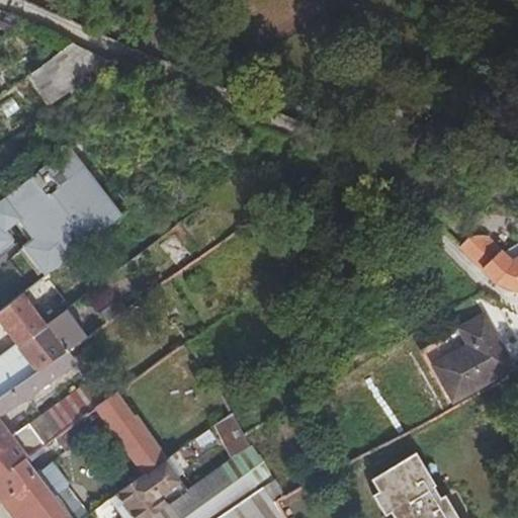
[(78,93),(108,72),(77,39),(27,75),(50,106),(74,89),(78,93)]
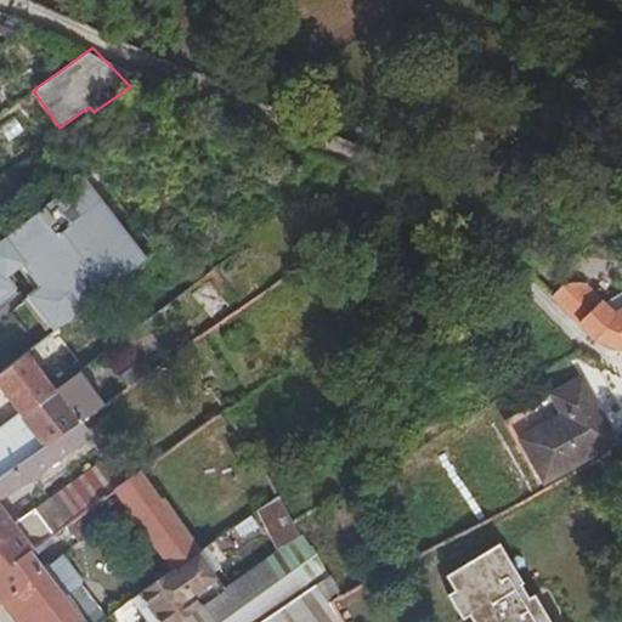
[(0,321),(79,259),(44,201),(20,219),(0,232),(0,267),(5,276),(0,280),(0,321)]
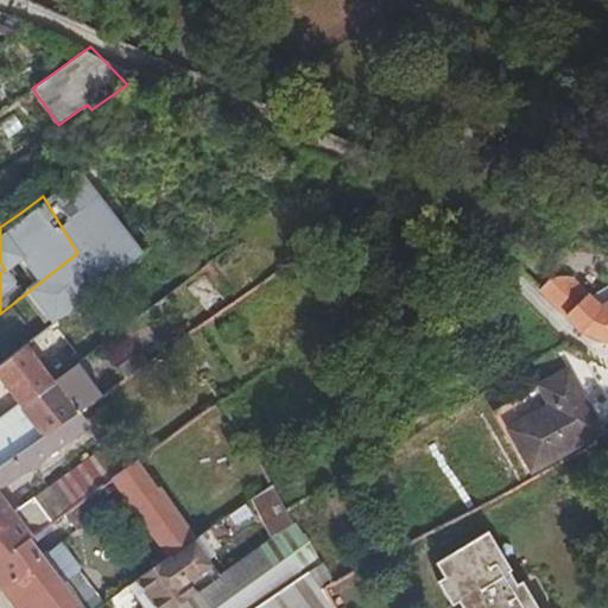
[(0,227),(19,214),(11,202),(0,209),(0,227)]
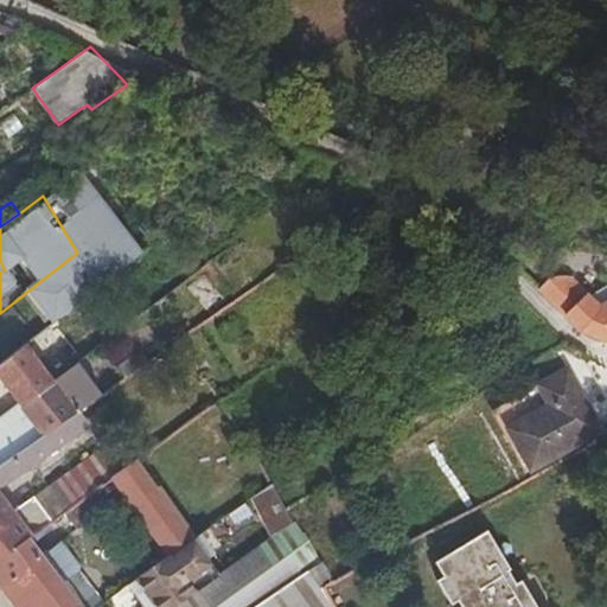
[(134,257),(112,227),(95,238),(119,269),(134,257)]
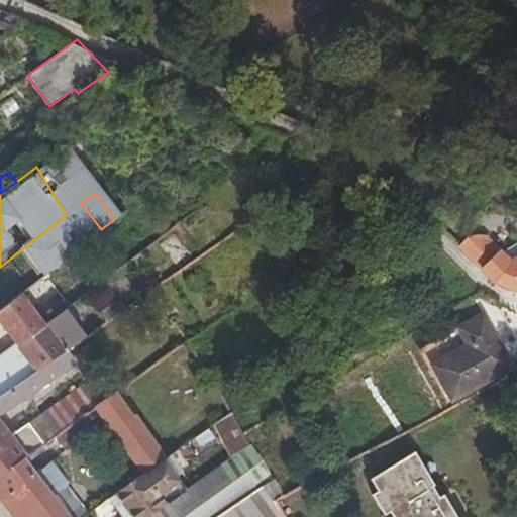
[(507,261),(499,250),(483,232),(472,232),(457,245),(494,281),(499,283),(510,265),(507,261)]
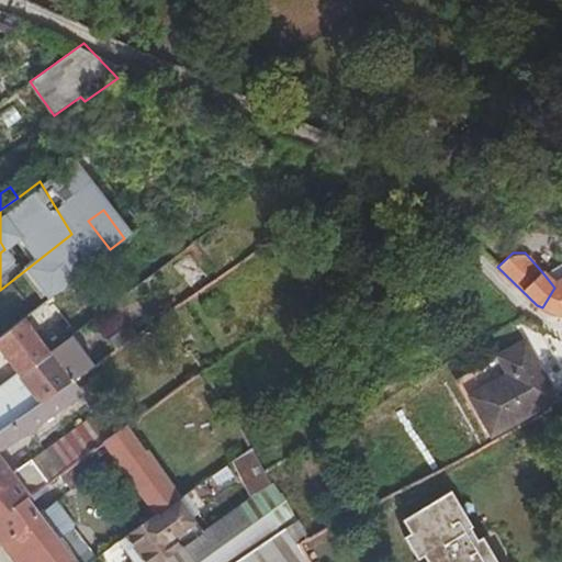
[(551,283),(561,276),(561,260),(542,272),(551,283)]
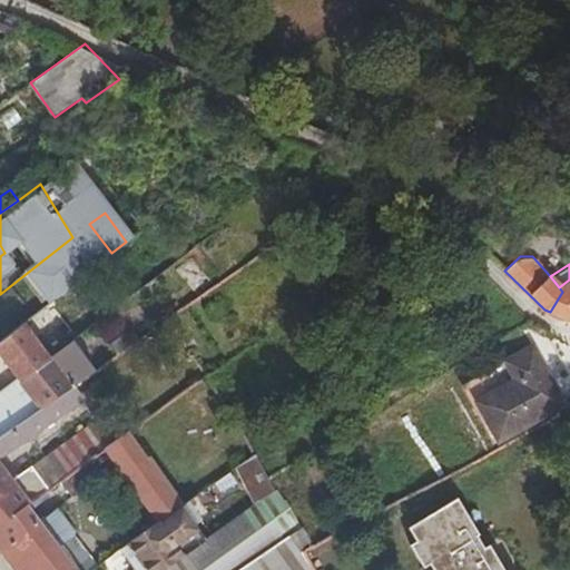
[(568,318),(569,317),(569,279),(559,287),(562,292),(550,312),(568,318)]
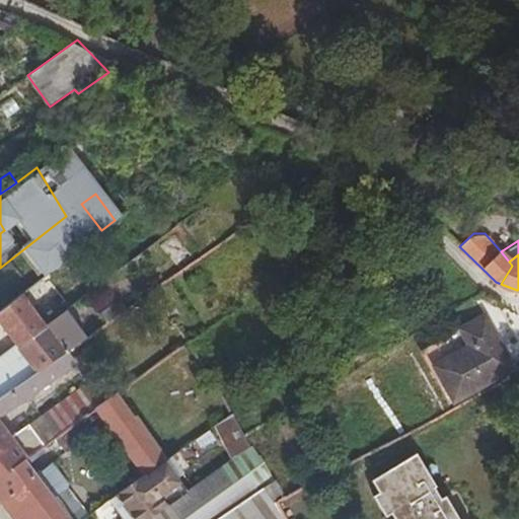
[(39,310),(59,296),(54,287),(32,302),(39,310)]
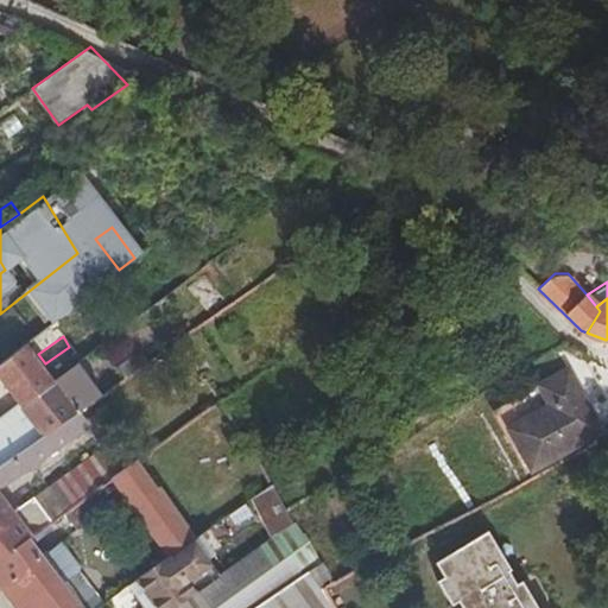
[(55,377),(51,373),(45,363),(38,354),(29,340),(5,358),(0,361),(0,377),(18,401),(19,403),(55,377)]
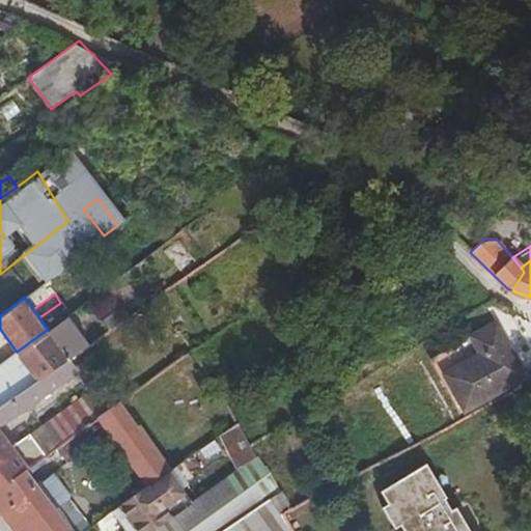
[(73,354),(88,343),(65,311),(45,326),(48,329),(17,352),(36,380),(73,354)]
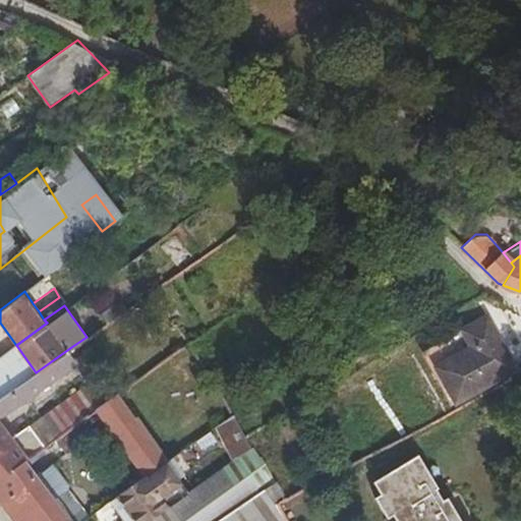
[(514,370),(486,317),(424,351),(452,403),(514,370)]
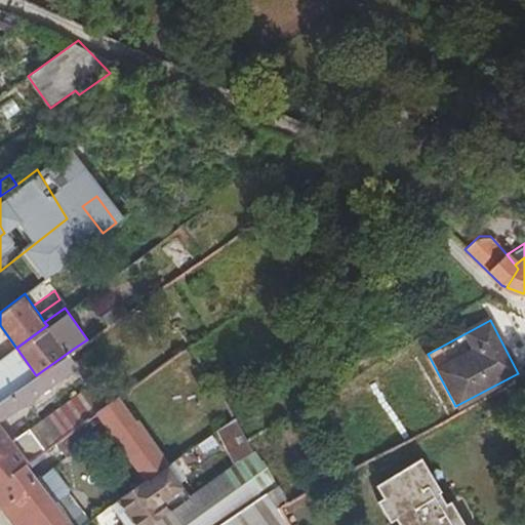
[(0,400),(36,375),(16,348),(15,347),(0,357),(0,400)]
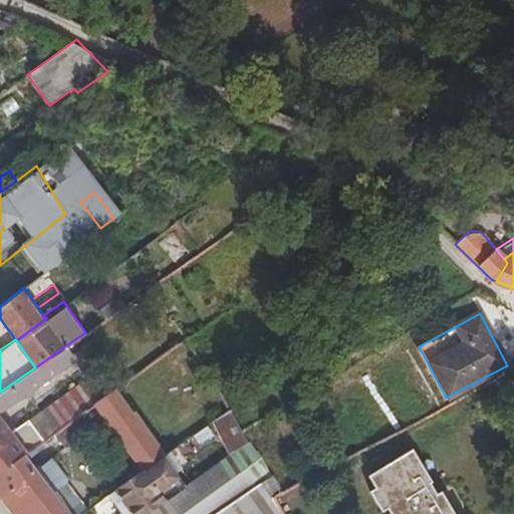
[(56,430),(69,421),(55,403),(14,433),(0,413),(74,358),(71,353),(76,349),(70,342),(35,367),(0,392),(0,471),(27,452),(56,430)]
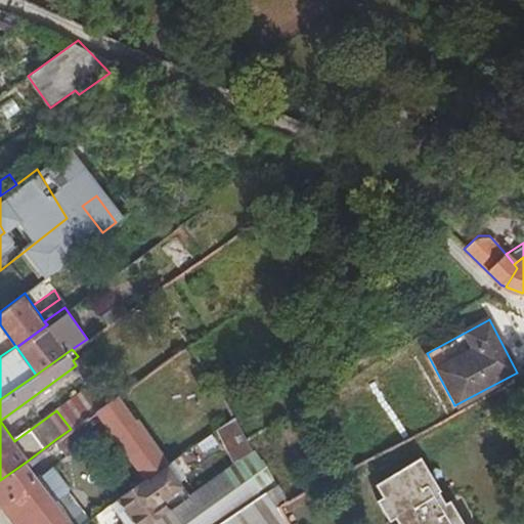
[(173,460),(141,416),(139,417),(122,392),(97,409),(146,479),(168,464),(173,460)]
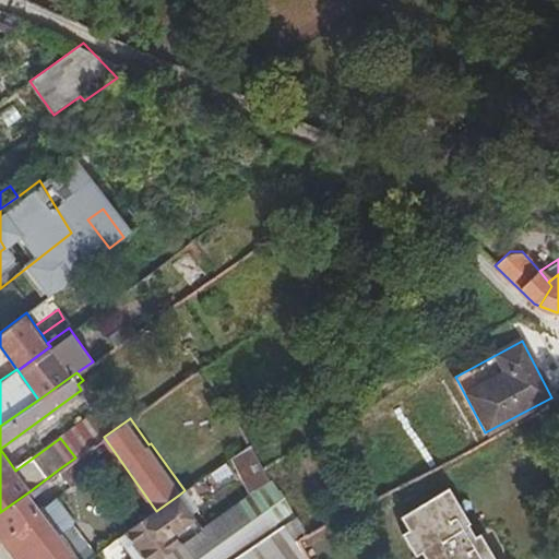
[(271,477),(252,442),(232,456),(252,490),(271,477)]
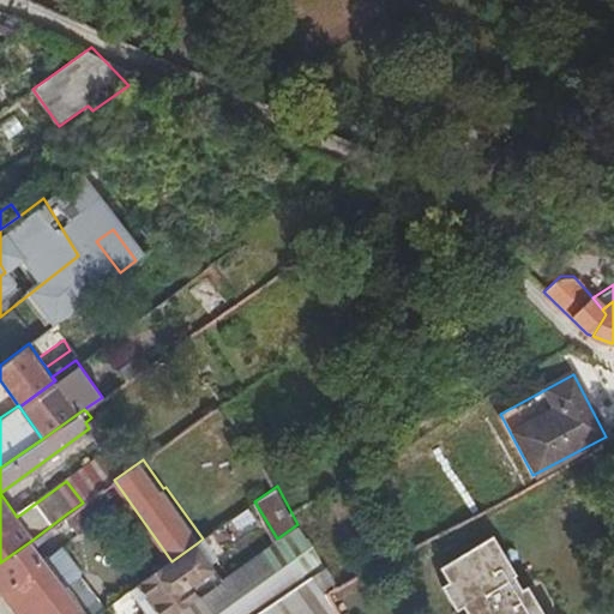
[(77,527),(101,507),(91,497),(83,503),(67,513),(77,527)]
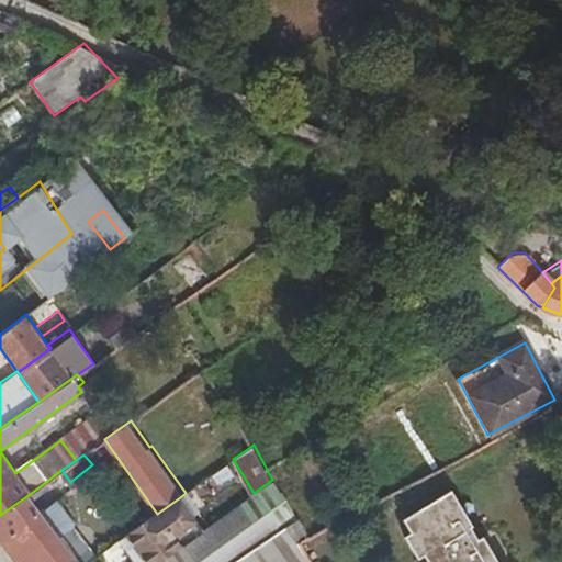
[(279,491),(272,480),(254,493),(251,494),(259,505),(279,491)]
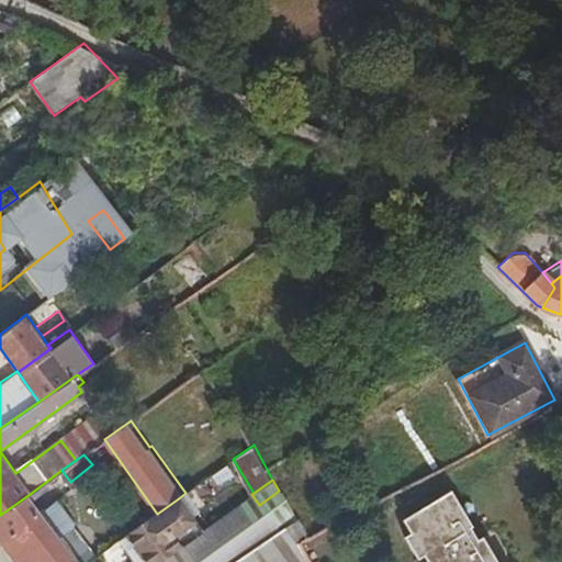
[(499,561),(483,534),(479,537),(471,526),(473,524),(451,489),(402,518),(427,561),(499,561)]
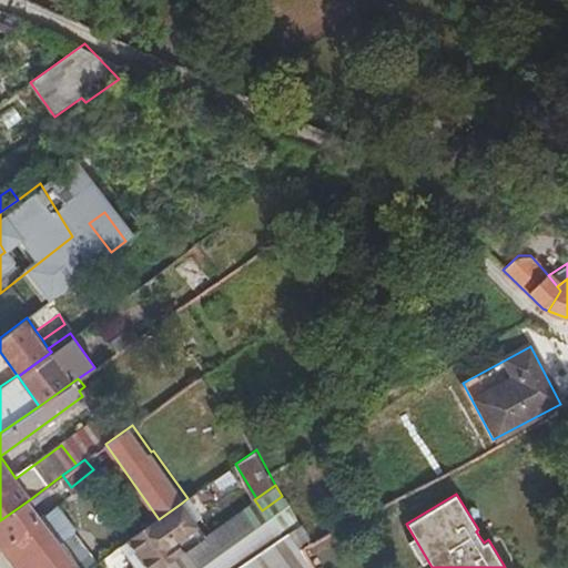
[(81,567),(61,540),(77,528),(57,503),(41,514),(30,499),(0,520),(0,543),(19,567),(81,567)]
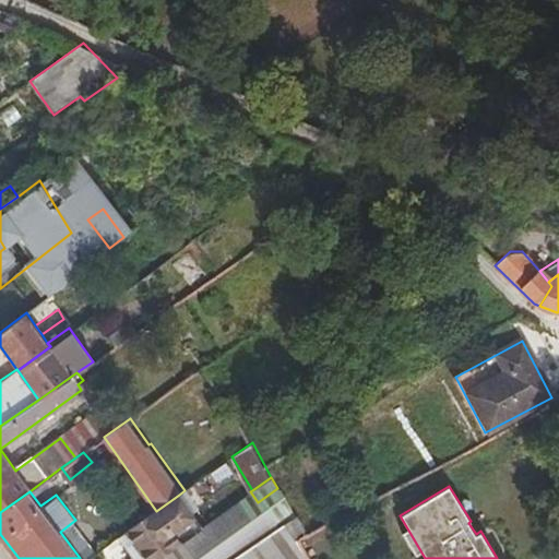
[(229,558),(276,527),(258,502),(250,491),(183,540),(180,543),(192,558),(229,558)]
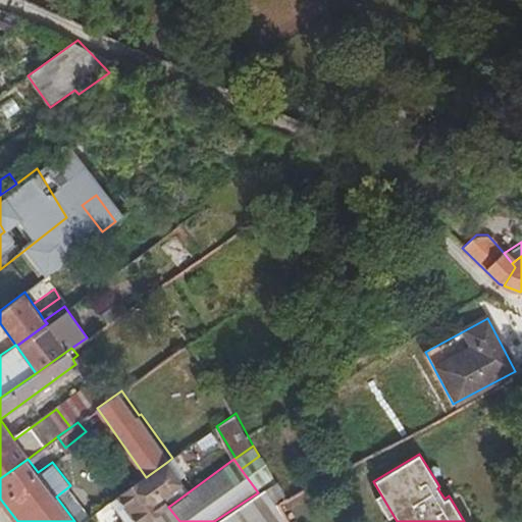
[(163,496),(183,480),(167,462),(146,477),(120,496),(139,521),(147,521),(168,507),(171,505),(163,496)]
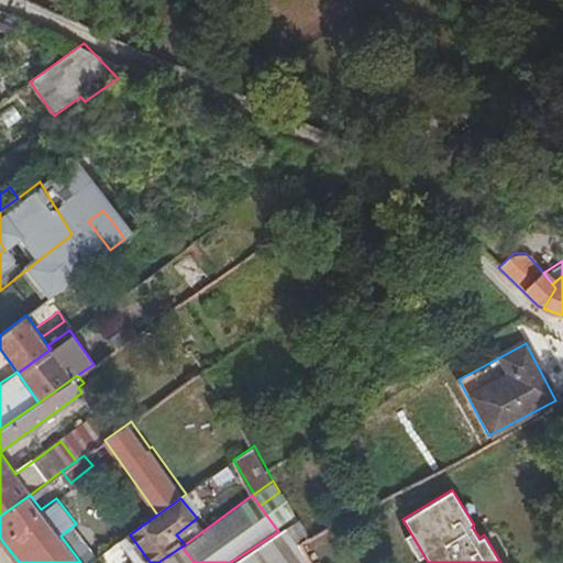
[(317,562),(295,521),(278,531),(231,562),(317,562)]
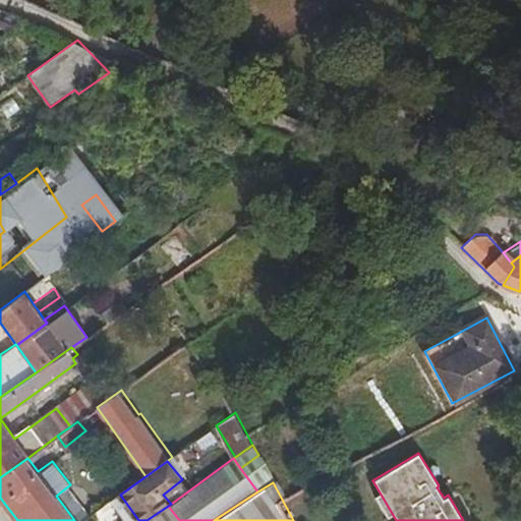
[(83,520),(93,514),(70,484),(56,496),(74,520),(83,520)]
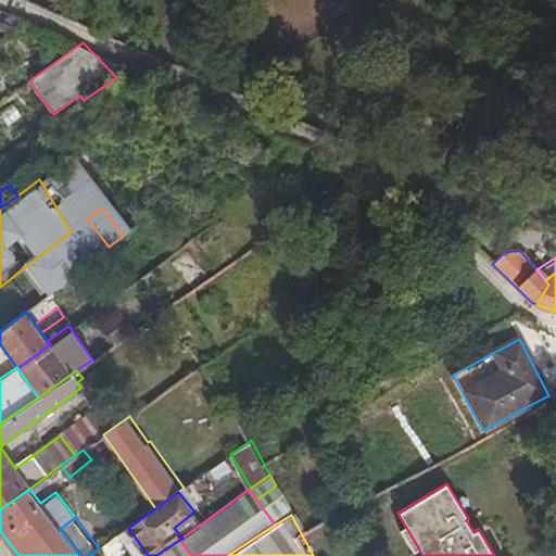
[(191,555),(179,540),(156,555),(191,555)]
